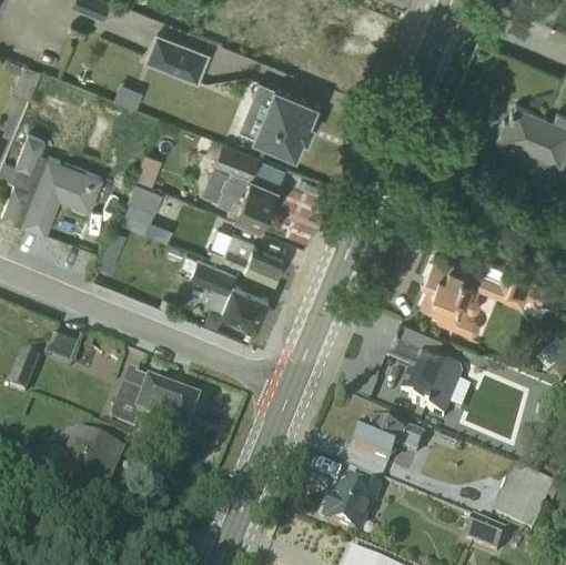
[(110,4),(98,0),(77,0),(72,10),(103,21),(110,4)]
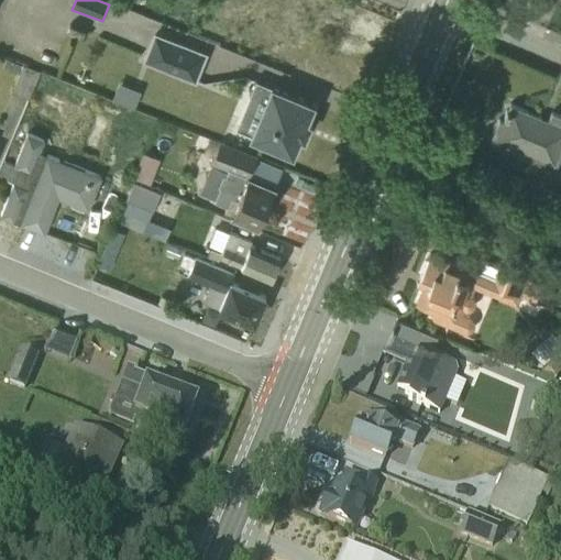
[(155,34),(143,64),(197,85),(209,56),(155,34)]
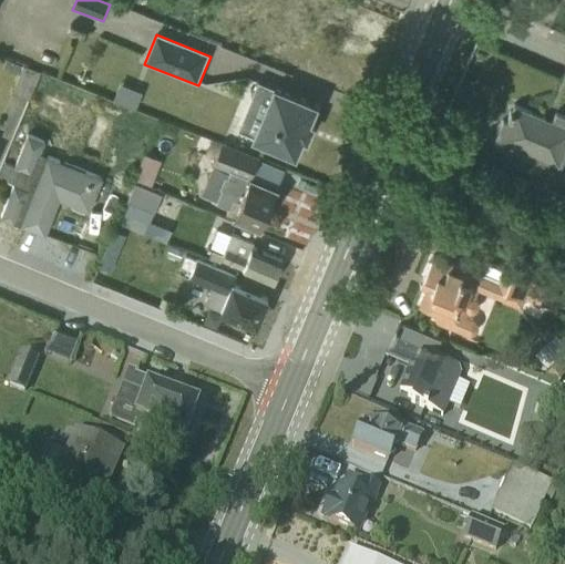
[(41,75),(24,69),(13,95),(30,103),(41,75)]
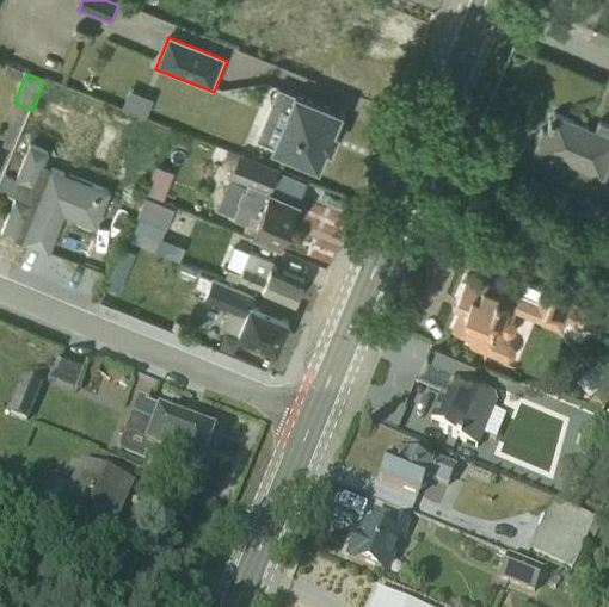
[(154,101),(130,92),(123,109),(147,119),(154,101)]
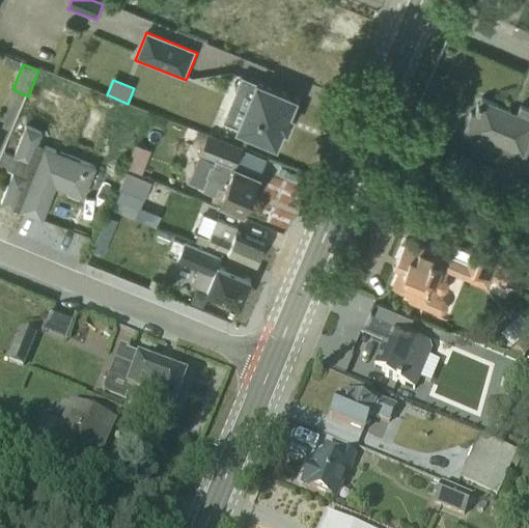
[(242,81),(223,124),(276,146),(283,130),(286,131),(291,119),(288,117),(295,101),(254,84),(253,85),(242,81)]
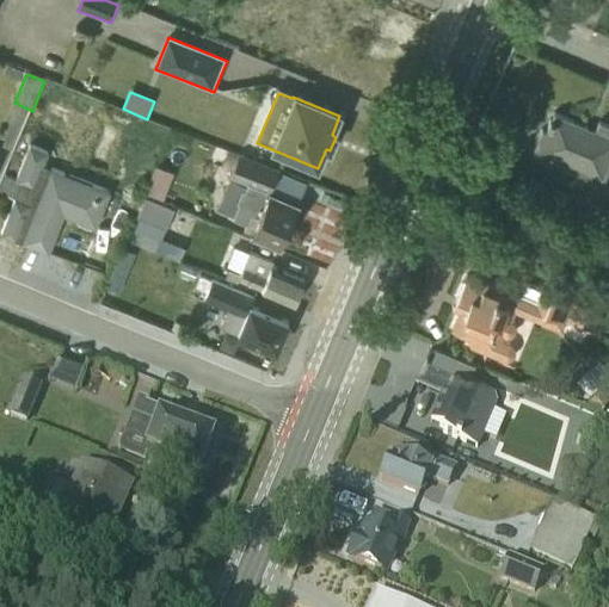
[(588,130),(554,117),(547,136),(542,134),(534,154),(571,169),(568,173),(601,186),(608,167),(608,129),(600,125),(595,135),(586,132),(588,130)]
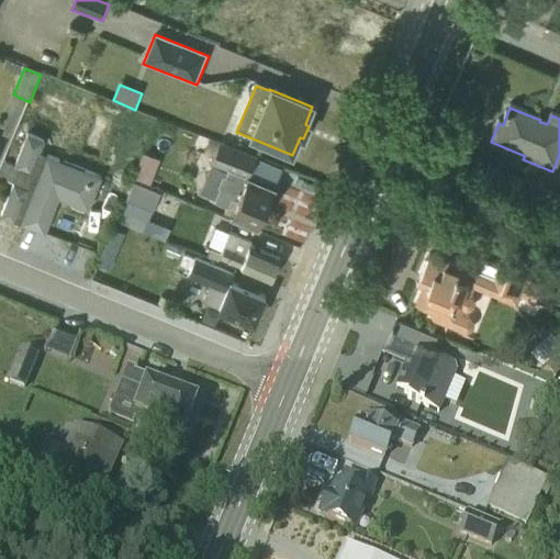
[(6,165),(0,176),(0,178),(12,185),(1,217),(45,235),(59,201),(89,212),(102,179),(40,154),(44,144),(28,137),(14,168),(6,165)]
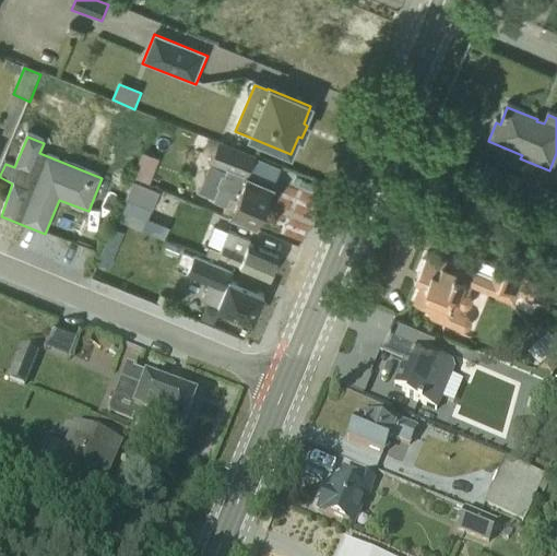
[(256,160),(210,141),(204,156),(212,160),(211,164),(227,172),(224,178),(223,177),(218,188),(220,189),(214,202),(227,208),(224,214),(257,228),(273,190),(247,179),(256,160)]
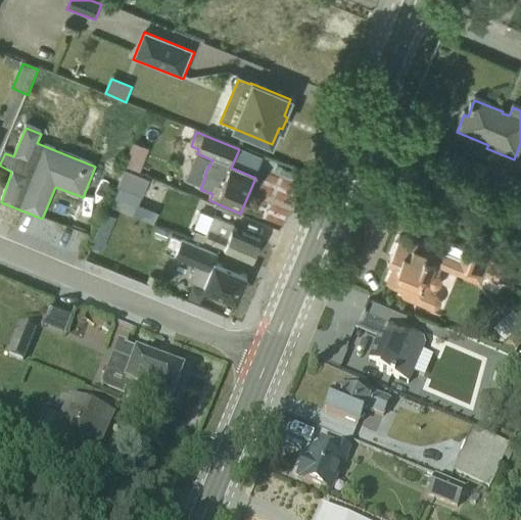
[(126,167),(143,171),(149,146),(132,142),(126,167)]
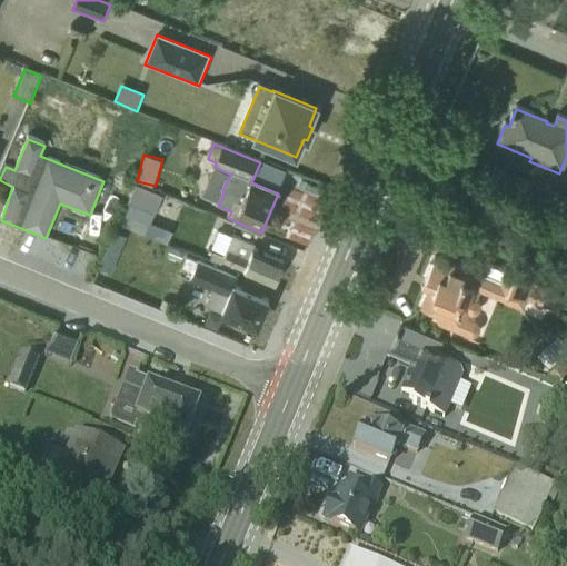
[(162,198),(135,186),(118,226),(163,244),(170,227),(153,220),(162,198)]
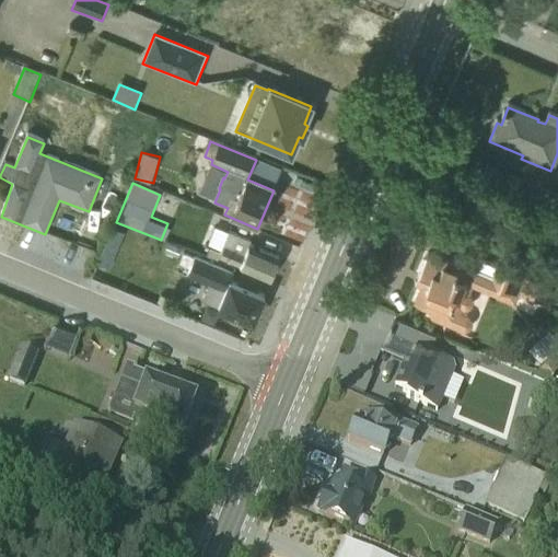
[(216,229),(207,251),(211,252),(208,258),(219,263),(219,262),(270,282),(279,260),(250,248),(251,243),(216,229)]
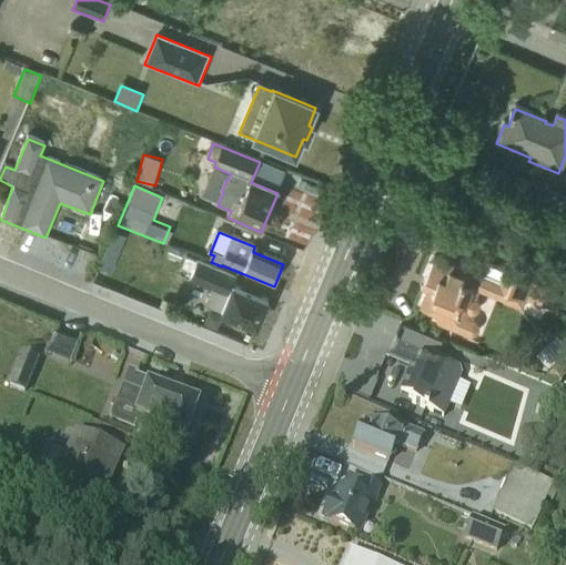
[(198,264),(178,256),(173,266),(182,270),(179,279),(190,283),(184,298),(258,329),(269,301),(268,301),(273,289),(200,259),(198,264)]
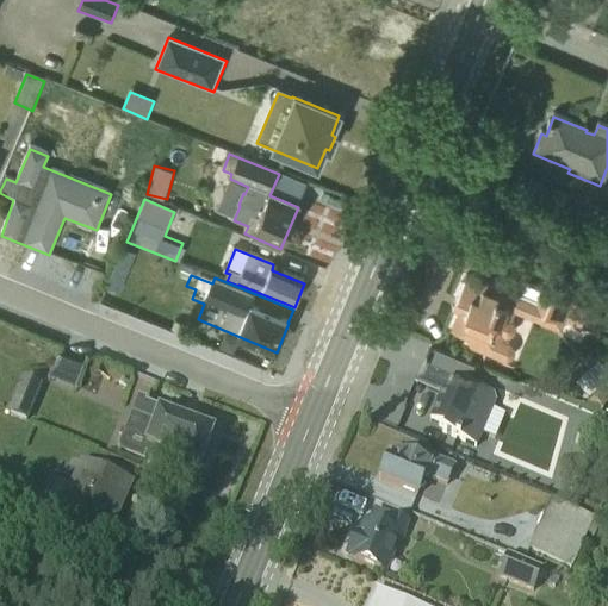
[(452,333),(470,341),(470,343),(470,345),(470,347),(471,348),(473,350),(502,362),(506,363),(508,363),(512,362),(514,360),(515,357),(515,354),(514,350),(513,348),(510,345),(503,343),(504,339),(508,339),(512,339),(514,337),(515,335),(516,331),(516,328),(514,325),(513,323),(515,314),(562,333),(565,323),(589,332),(596,314),(543,292),(537,307),(466,279),(453,313),(459,316),(452,333)]
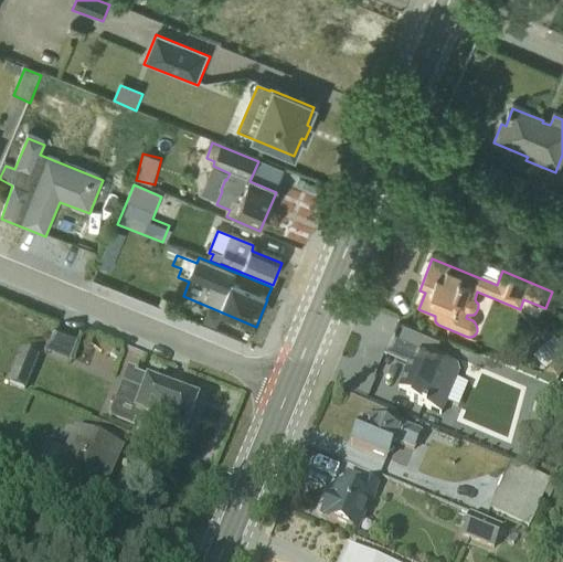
[(399,338),(395,336),(384,361),(409,372),(402,391),(414,395),(410,406),(442,419),(459,379),(457,372),(447,368),(450,359),(435,353),(441,341),(403,326),(399,338)]
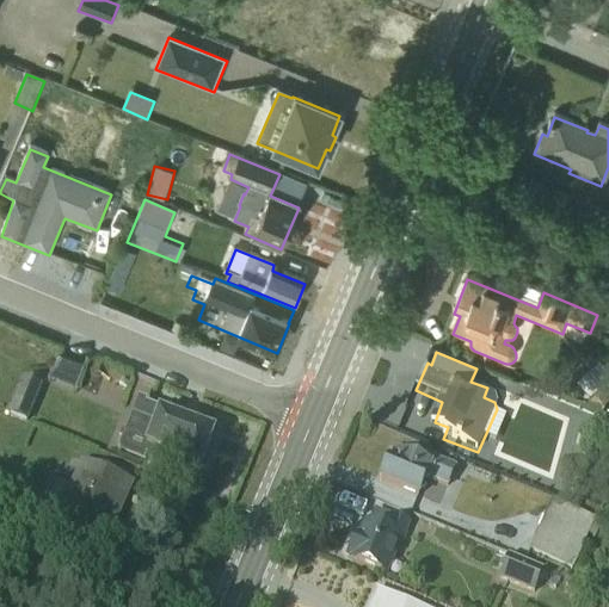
[(85,370),(59,358),(48,383),(74,395),(85,370)]
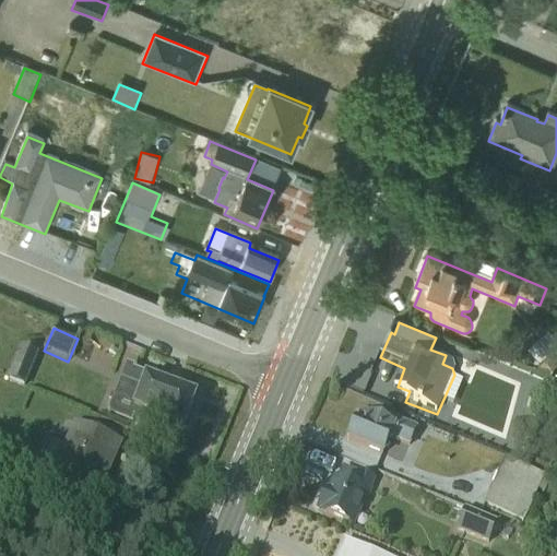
[(128,370),(109,417),(131,426),(133,420),(163,432),(166,423),(184,430),(194,402),(147,383),(149,379),(128,370)]
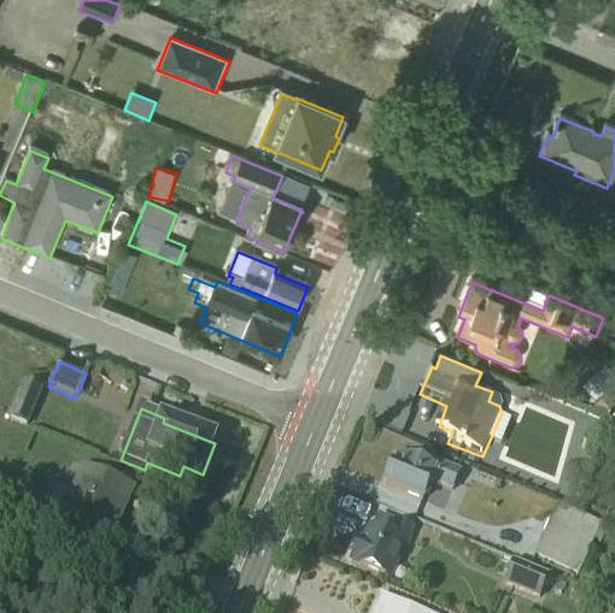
[(393,471),(385,490),(425,506),(431,489),(452,497),(460,479),(423,464),(421,471),(399,463),(394,471),(393,471)]
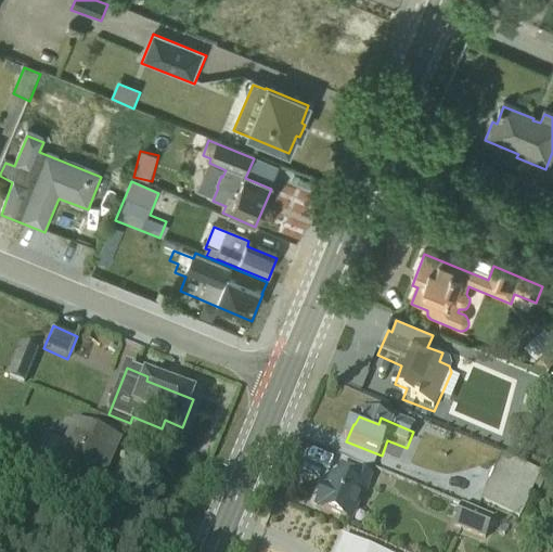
[(104,485),(123,443),(74,422),(64,445),(51,439),(39,466),(87,486),(90,478),(104,485)]
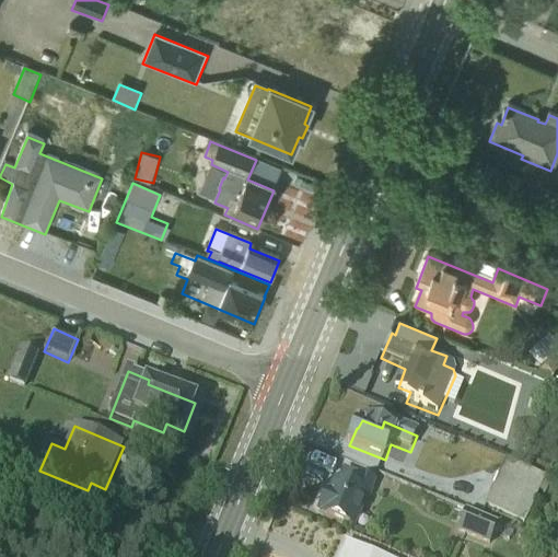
[(541,434),(519,429),(513,451),(535,456),(541,434)]
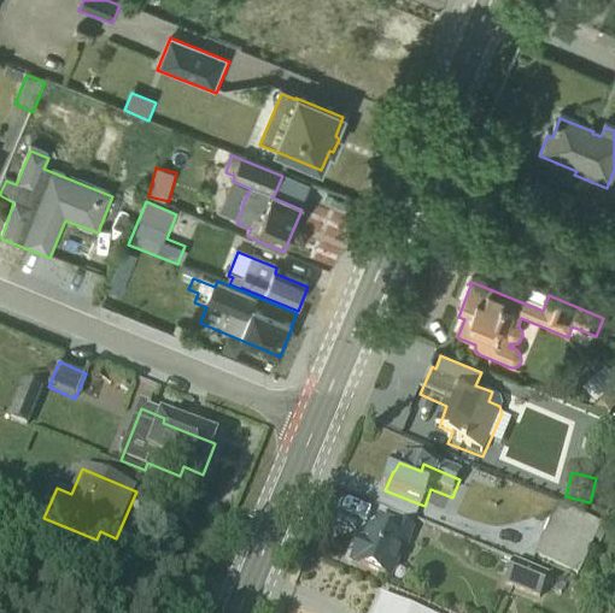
[(602,530),(558,511),(536,563),(579,582),(602,530)]
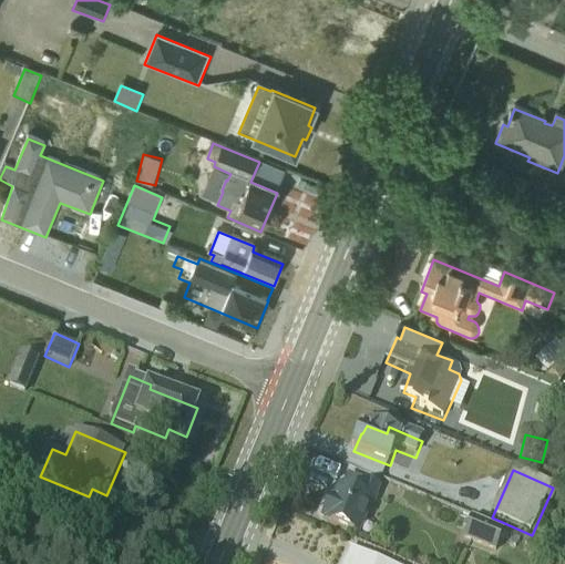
[(322,522),(360,537),(379,494),(349,482),(345,494),(339,492),(334,505),(330,504),(322,522)]
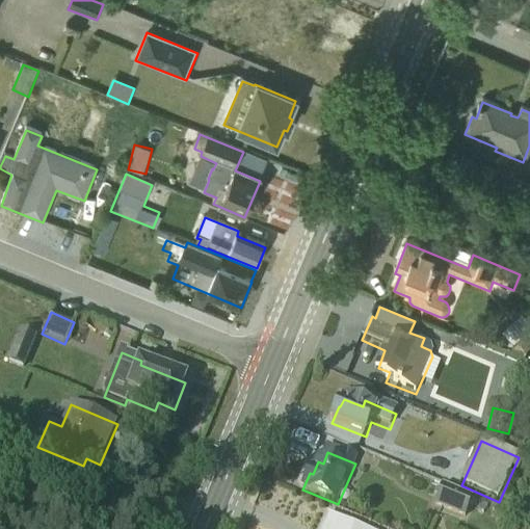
[(443,490),(434,508),(465,522),(473,503),(443,490)]
